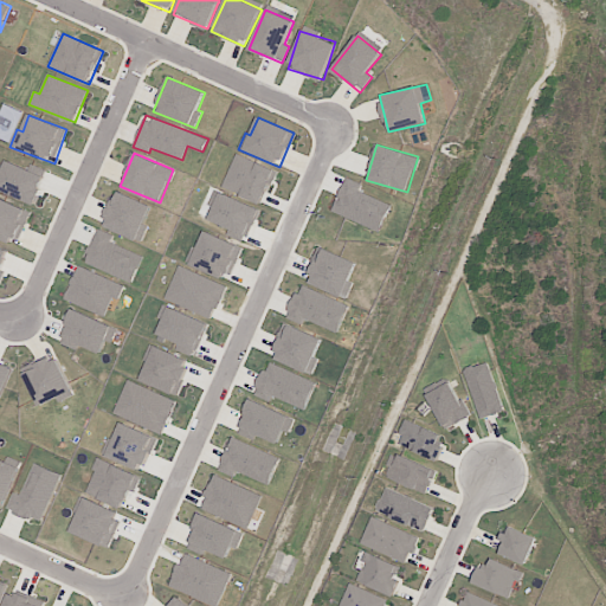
[(0,189),(34,205),(47,178),(7,160),(1,173),(0,172),(0,189)]
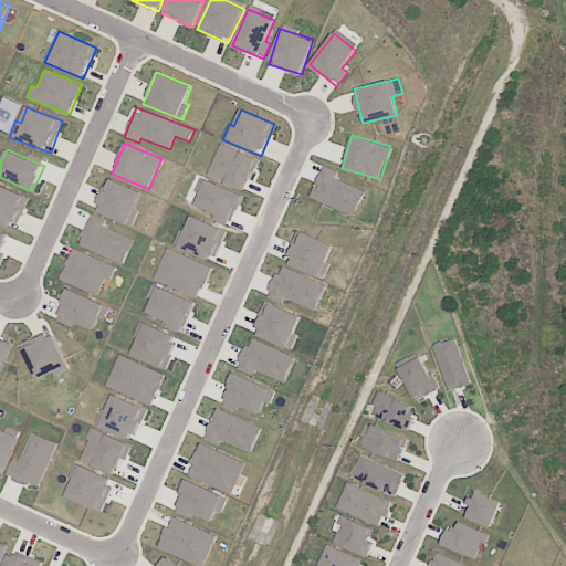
[(310,198),(356,217),(366,191),(336,178),(338,173),(323,166),(310,198)]
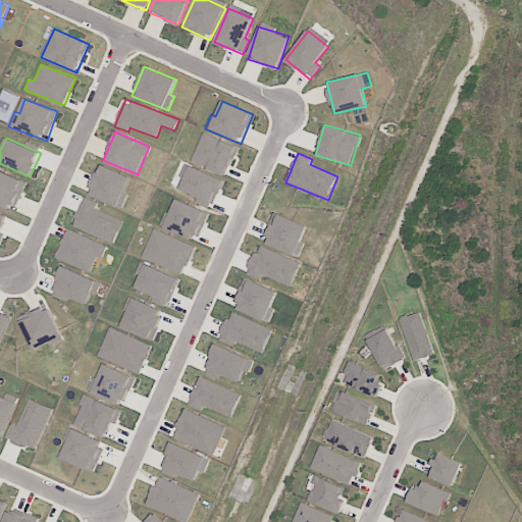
[(88,195),(122,209),(128,195),(124,193),(132,177),(101,164),(88,195)]
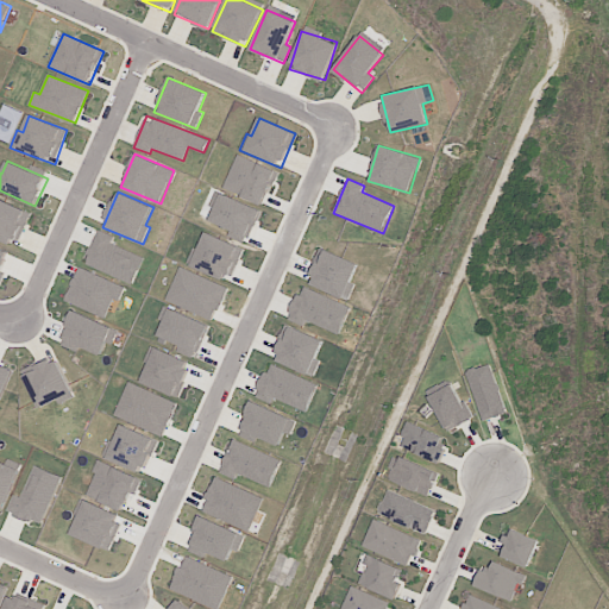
[(0,239),(16,246),(30,212),(0,199),(0,239)]
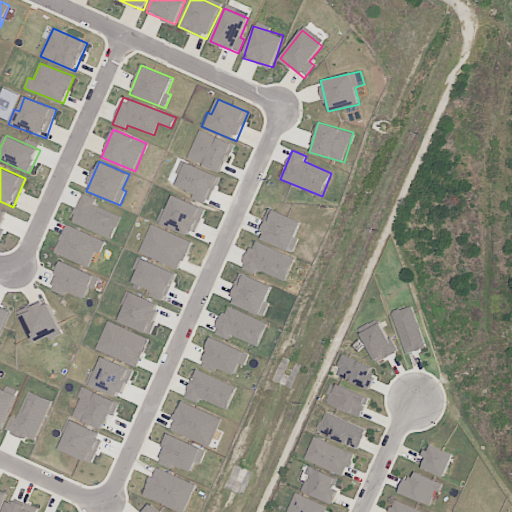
[(71,221),(111,240),(122,217),(95,205),(97,200),(83,194),(71,221)]
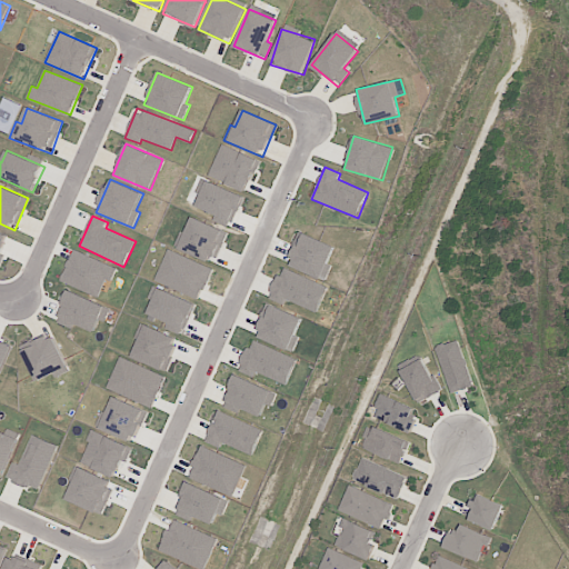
[(0,262),(11,236),(0,231),(0,262)]
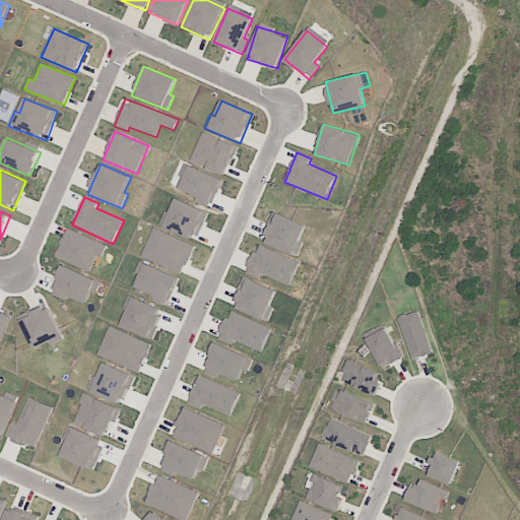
[(262,242),(298,256),(304,243),(300,242),(307,225),(274,212),(262,242)]
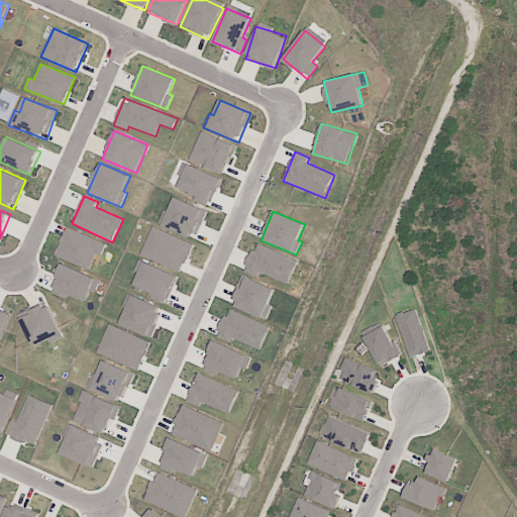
[(101,256),(106,243),(67,227),(56,253),(91,268),(96,253),(101,256)]
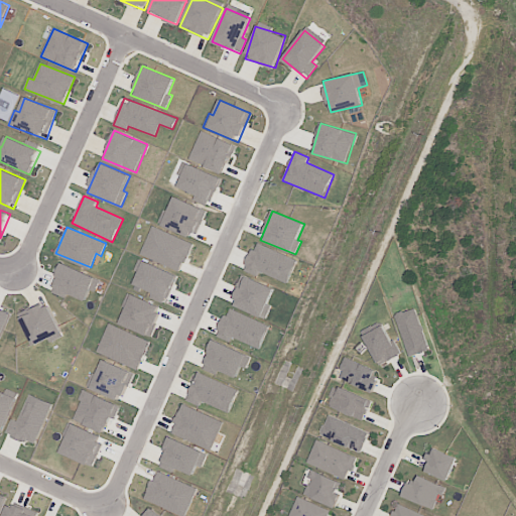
[(288,284),(298,260),(255,242),(245,267),(288,284)]
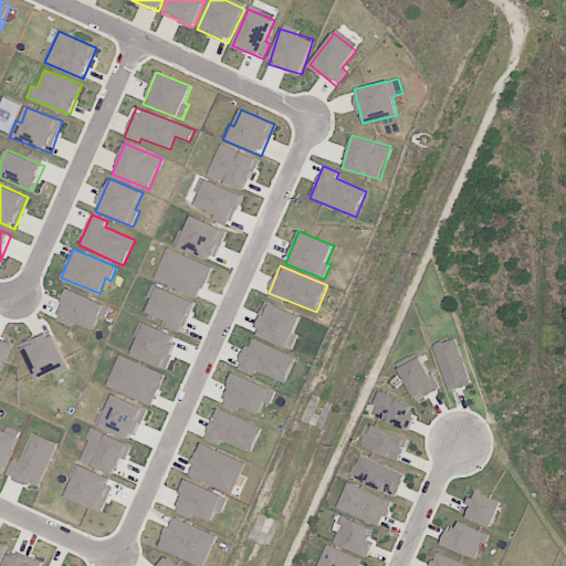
[(94,331),(100,318),(105,321),(111,306),(67,289),(55,321),(72,327),(74,322),(94,331)]
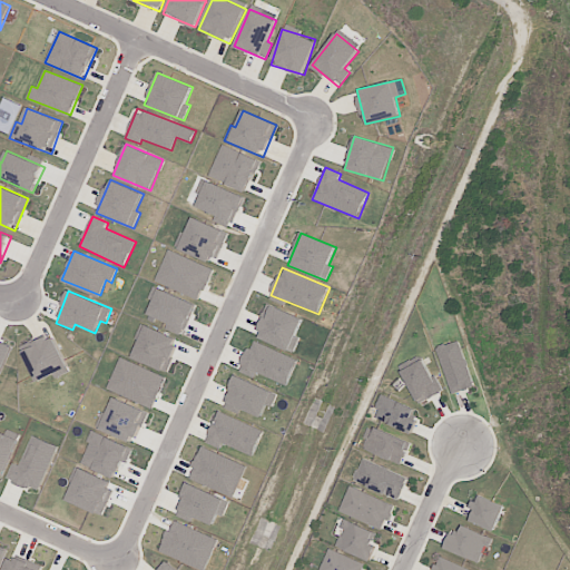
[(302,318),(269,304),(256,336),(290,350),(302,318)]
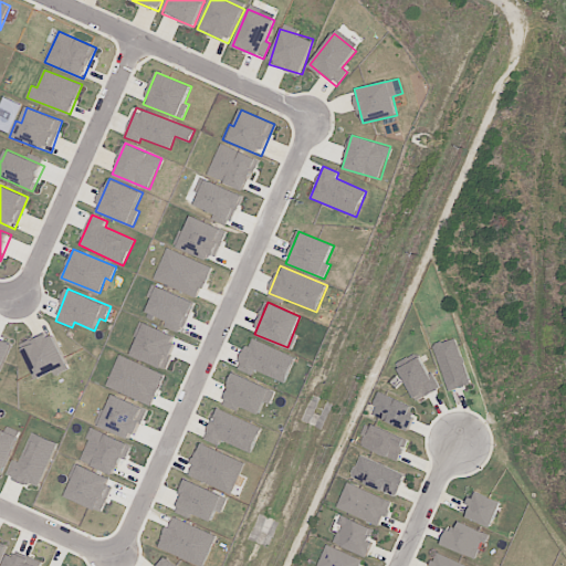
[(37,379),(53,371),(55,376),(70,369),(53,332),(21,346),(37,379)]
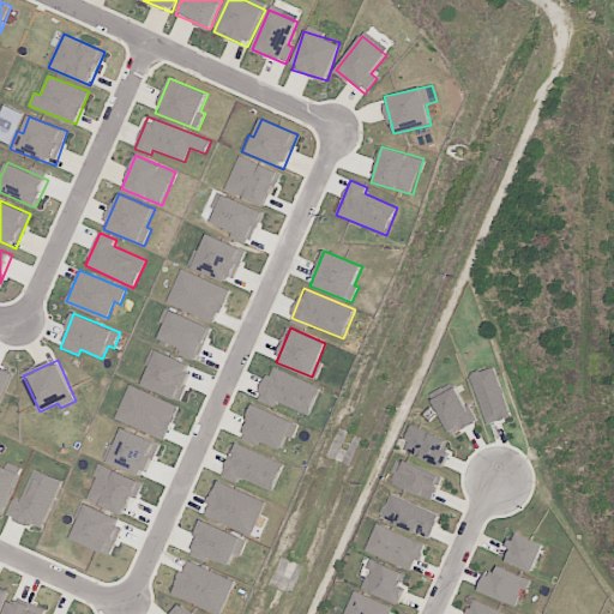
[(308,417),(321,390),(272,366),(259,393),(308,417)]
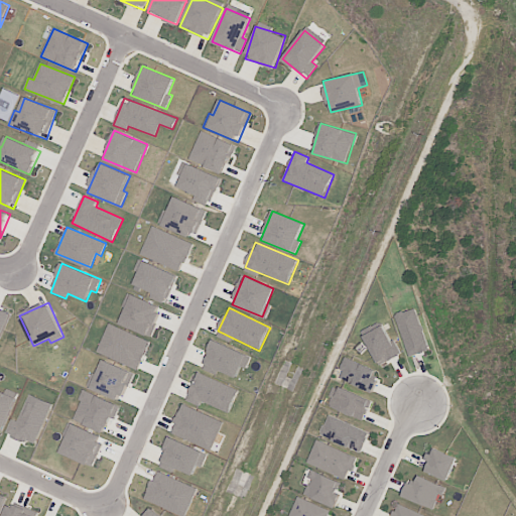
[(397,313),(406,356),(427,352),(418,308),(397,313)]
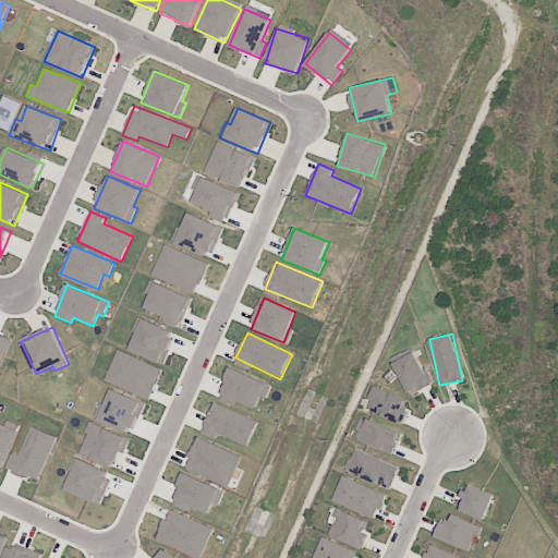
[(0,368),(11,339),(0,335),(0,368)]
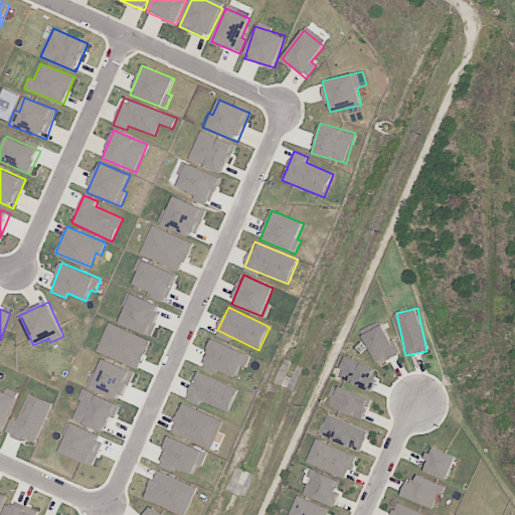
[(383,323),(362,334),(378,365),(399,354),(383,323)]
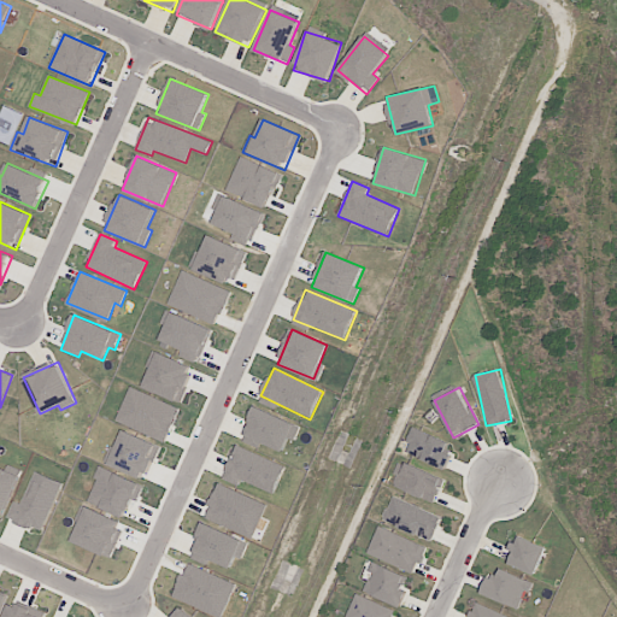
[(285,452),(289,439),(295,441),(301,425),(254,407),(242,442),(259,448),(262,444),(285,452)]
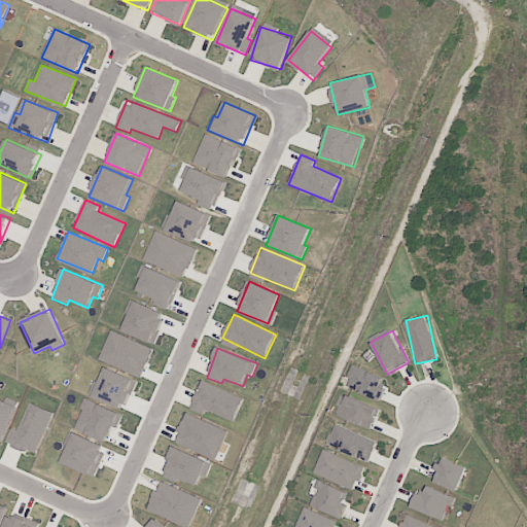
[(345,386),(382,400),(386,388),(381,386),(384,377),(353,365),(345,386)]
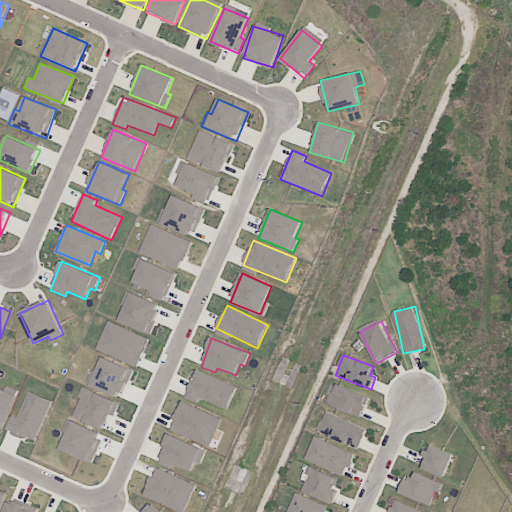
[(133,370),(103,357),(97,371),(93,370),(87,384),(120,399),(133,370)]
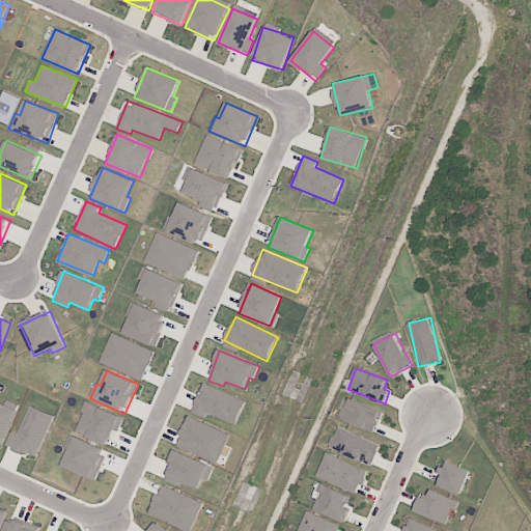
[(208,414),(235,425),(246,401),(204,383),(191,412),(206,419),(208,414)]
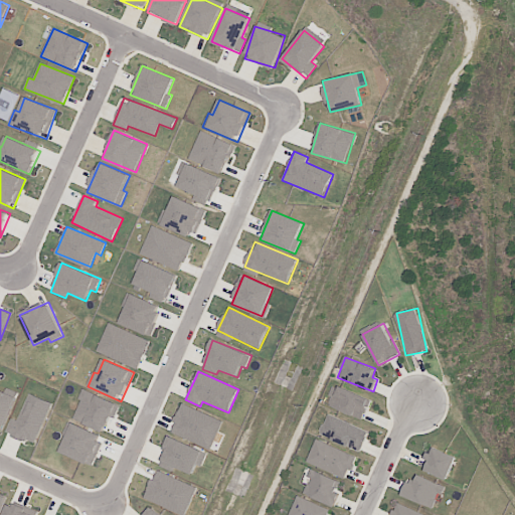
[(335,384),(326,404),(362,420),(370,400),(335,384)]
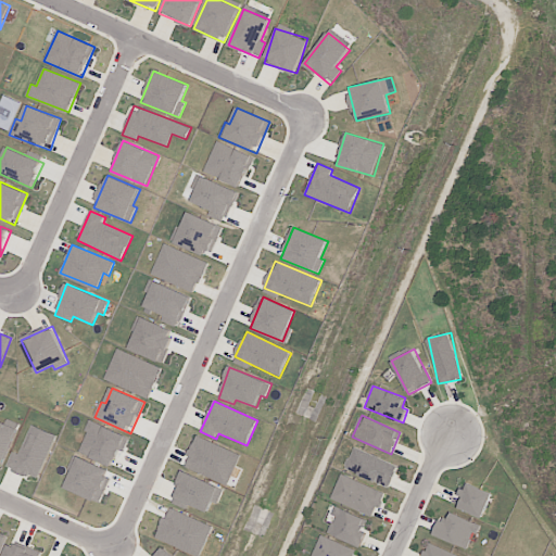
[(0,463),(3,465),(19,429),(0,420),(0,463)]
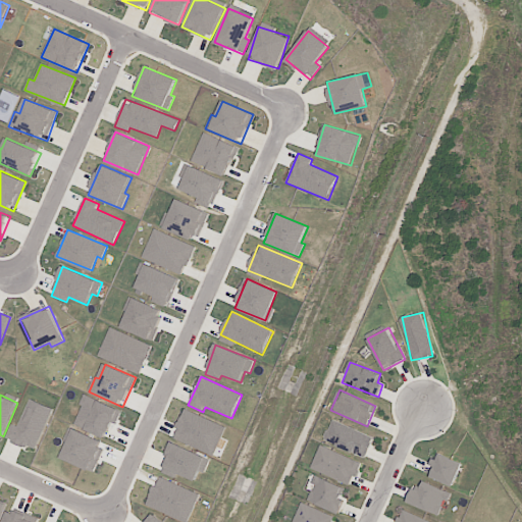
[(18,427),(12,424),(6,438),(36,451),(53,408),(31,399),(18,427)]
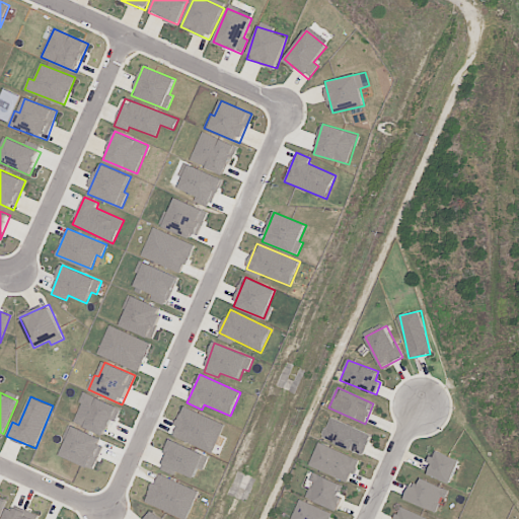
[(225,424),(183,406),(172,434),(214,451),(225,424)]
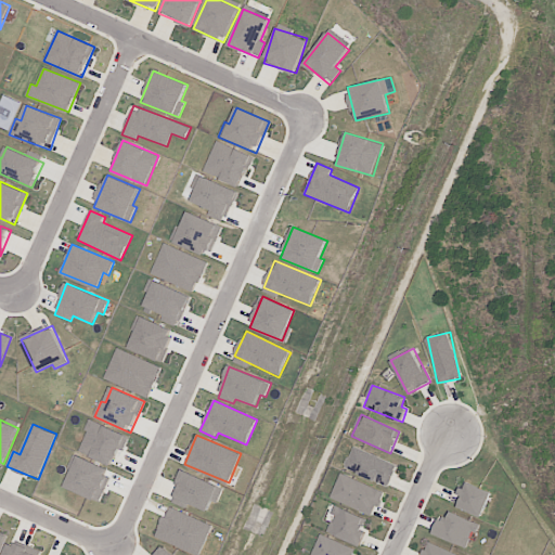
[(388,488),(398,465),(355,446),(344,467),(388,488)]
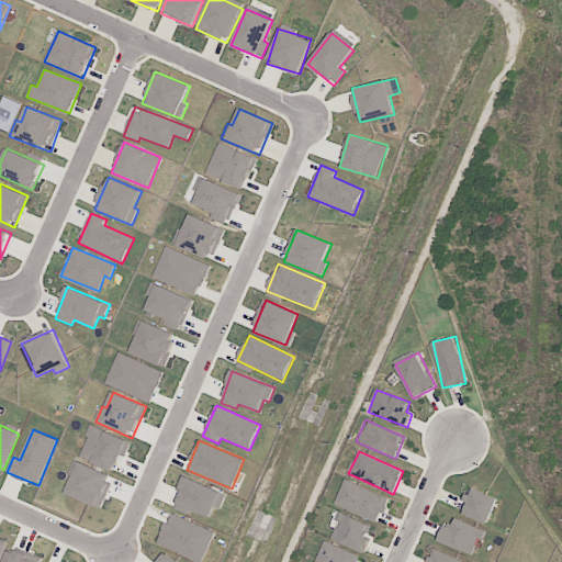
[(78,461),(64,492),(101,509),(115,478),(78,461)]
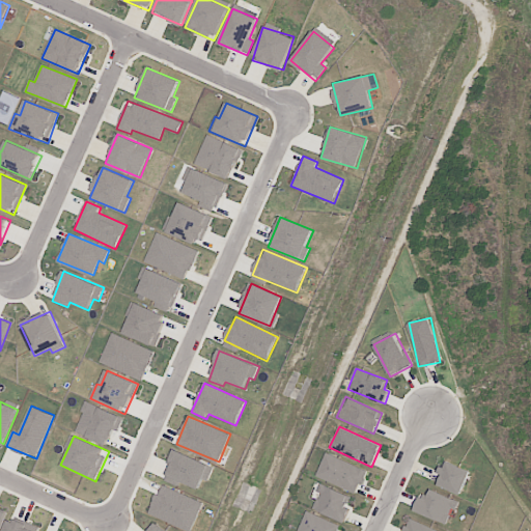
[(180,482),(199,490),(203,479),(208,481),(215,467),(175,450),(163,480),(178,486),(180,482)]
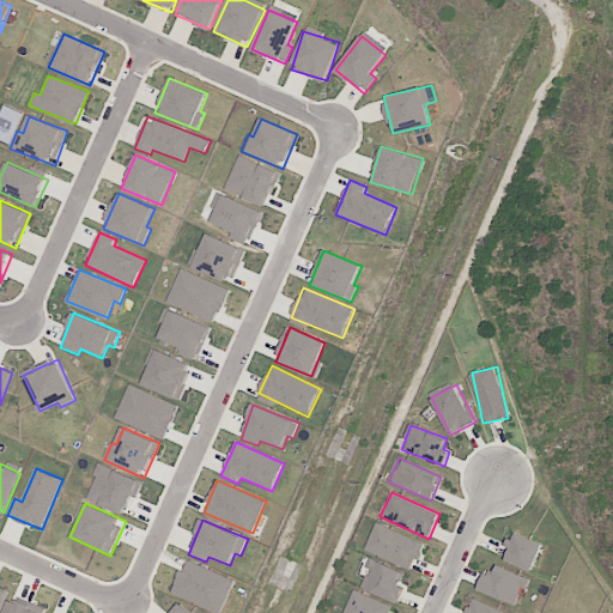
[(412,568),(414,559),(419,560),(426,542),(375,523),(365,550),(412,568)]
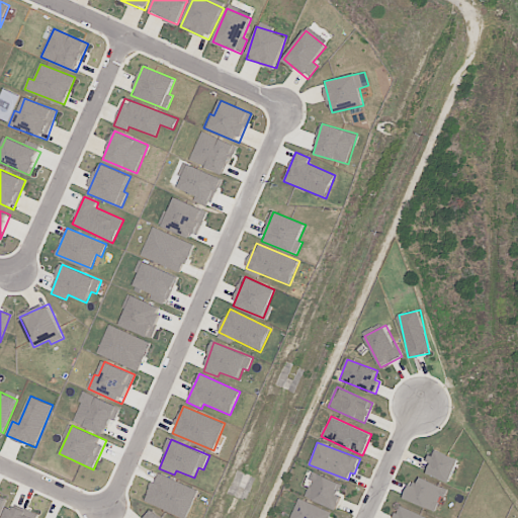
[(426,475),(450,483),(458,458),(434,450),(426,475)]
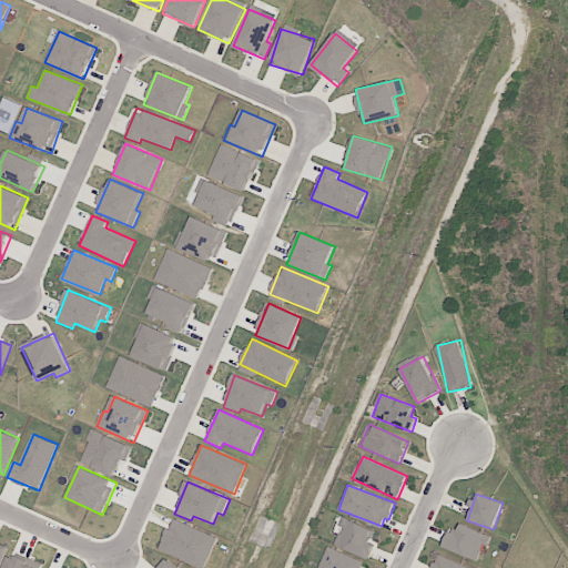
[(334,545),(369,559),(376,543),(372,540),(375,530),(344,518),(334,545)]
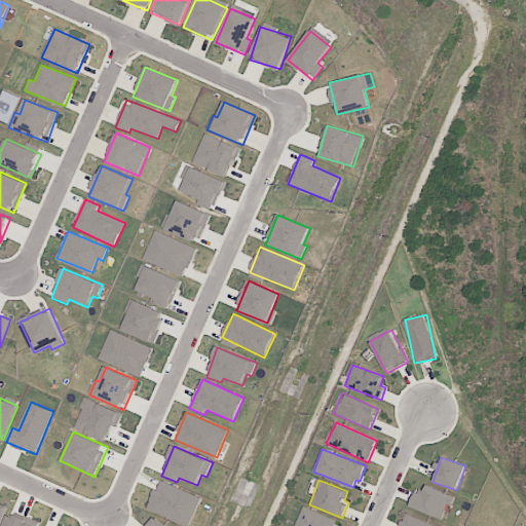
[(188,525),(189,525),(201,497),(159,481),(148,510),(188,525)]
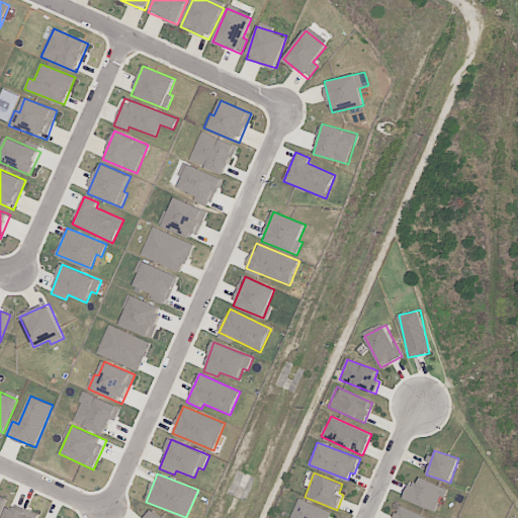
[(412,481),(404,499),(435,511),(441,496),(445,498),(448,489),(420,478),(418,484),(412,481)]
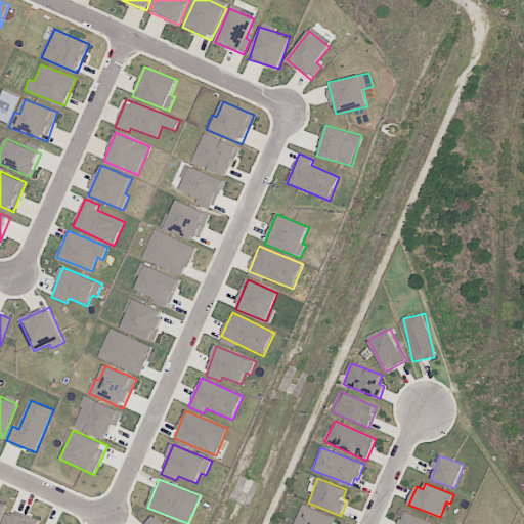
[(336,523),(339,519),(302,505),(294,523),(336,523)]
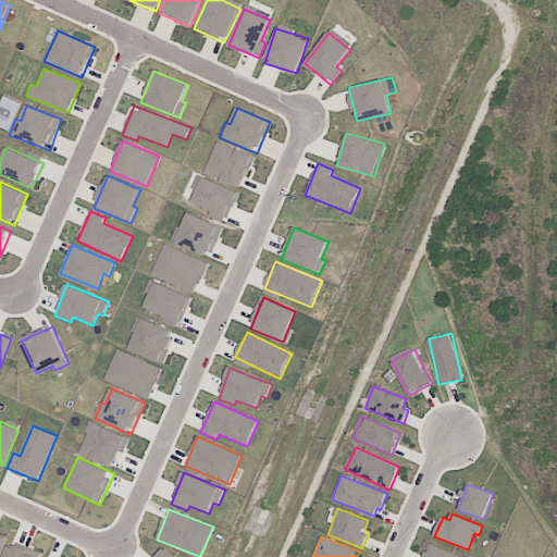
[(422,556),(461,556),(429,543),(422,556)]
